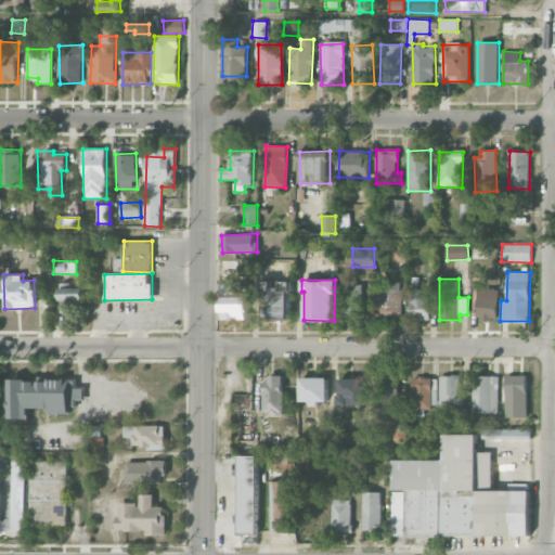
[(376,319),(401,319),(402,281),(376,280),(376,319)]
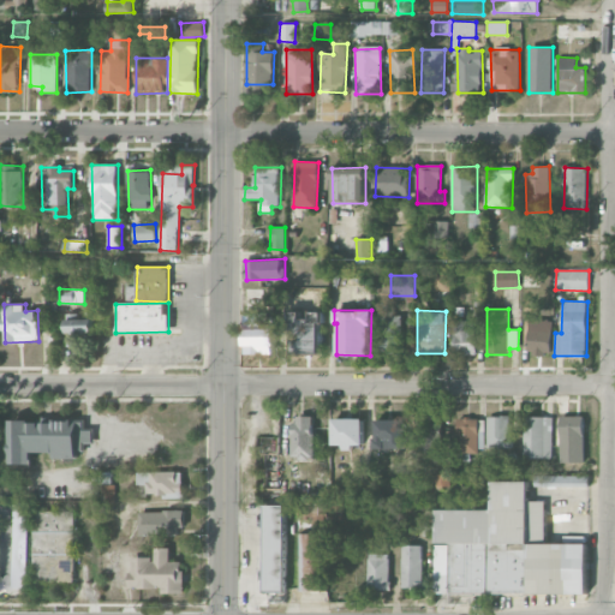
[(322,352),(322,312),(292,312),(291,352),(322,352)]
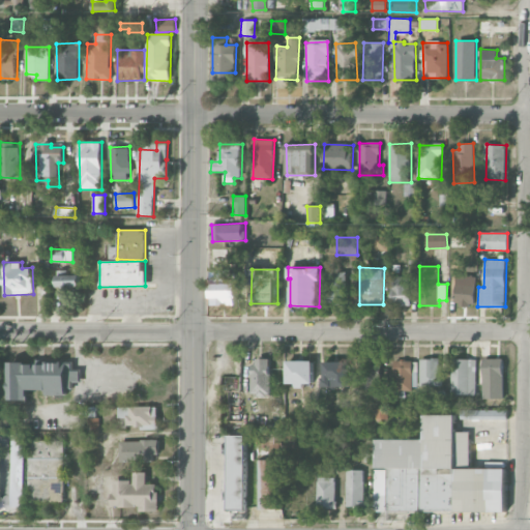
[(210,270),(211,305),(237,304),(236,270),(210,270)]
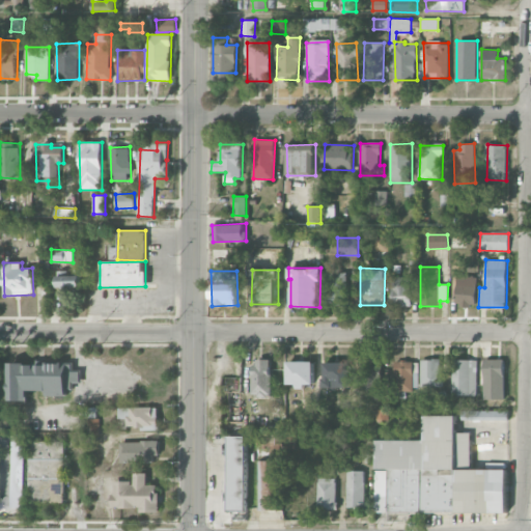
[(346,305),(347,272),(327,271),(326,304),(346,305)]
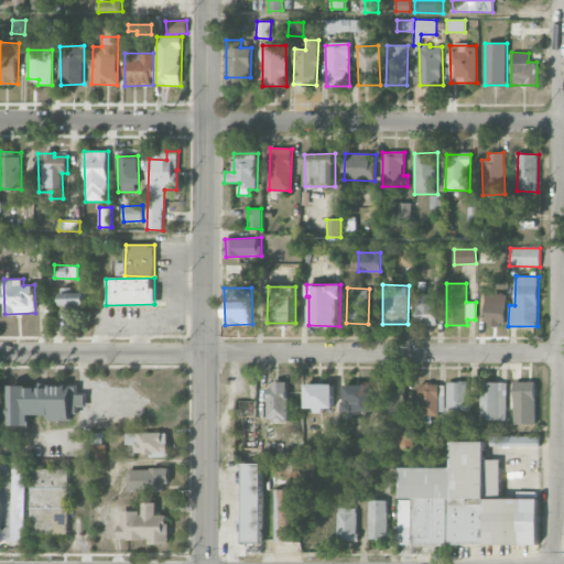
[(87,292),(62,293),(63,317),(75,317),(74,310),(87,310),(87,292)]
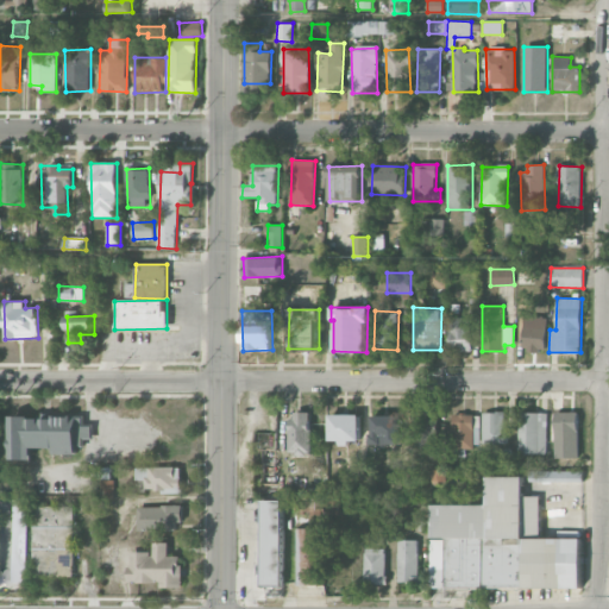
[(547,318),(525,316),(523,350),(546,351),(547,318)]
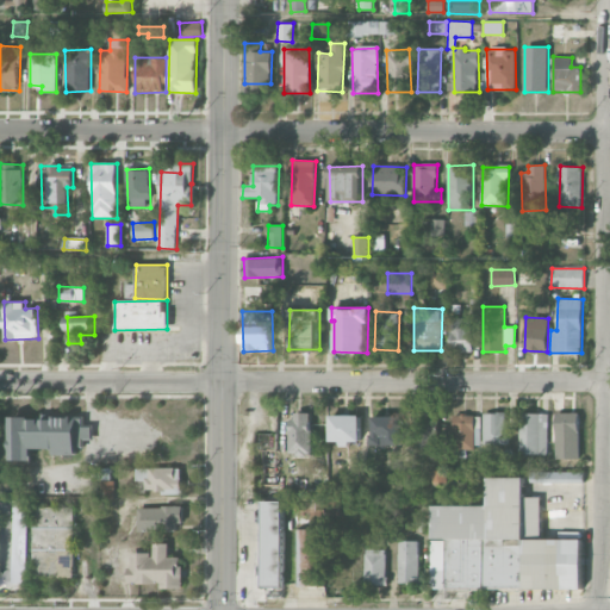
[(472,352),(473,321),(450,319),(449,350),(472,352)]
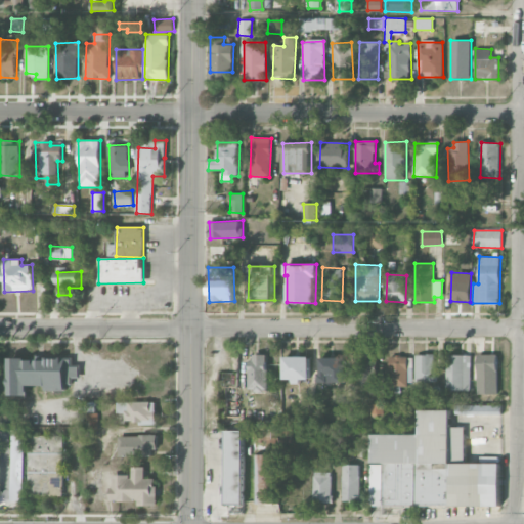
[(249,391),(268,392),(268,354),(249,354),(249,391)]
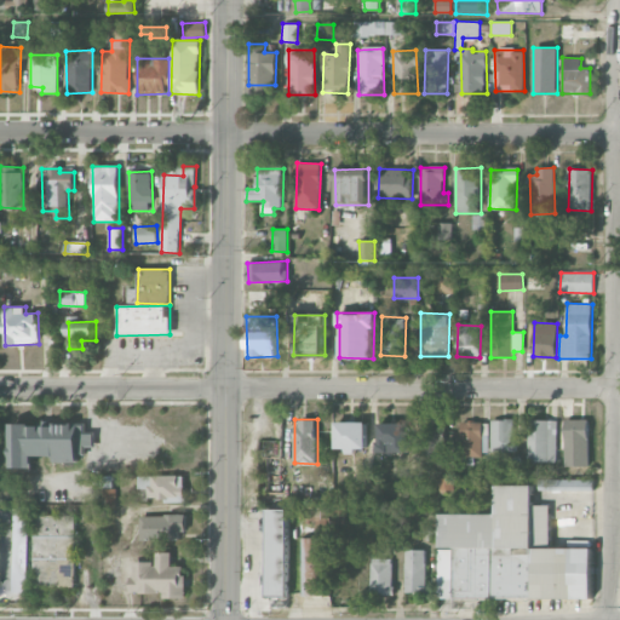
[(445,419),(422,419),(420,459),(443,459),(445,419)]
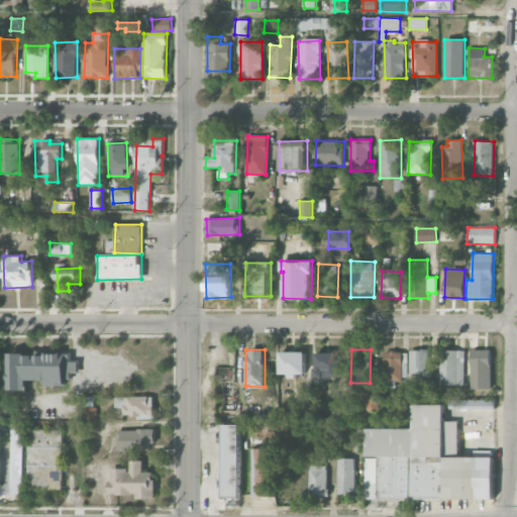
[(410,377),(430,376),(429,349),(409,349),(410,377)]
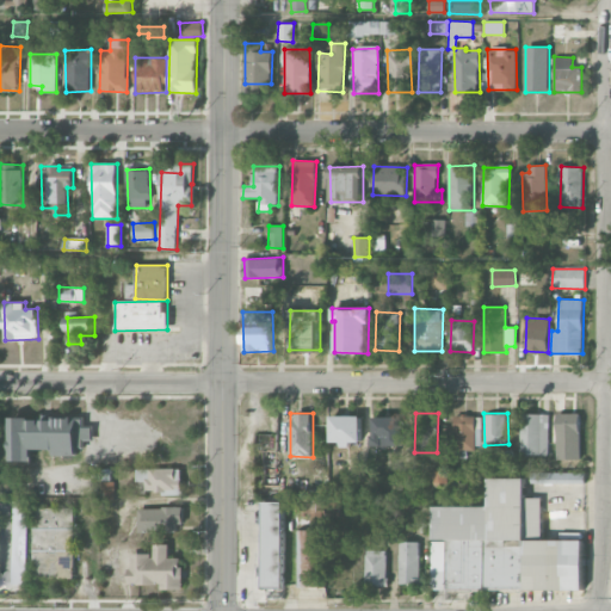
[(549,456),(550,414),(522,413),(520,455),(549,456)]
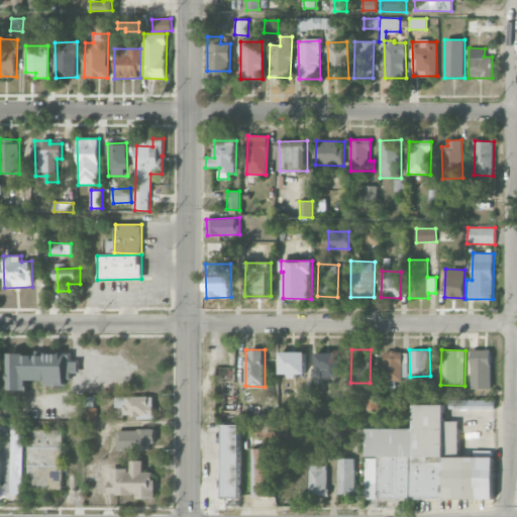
[(491,376),(490,349),(471,350),(472,377),(491,376)]
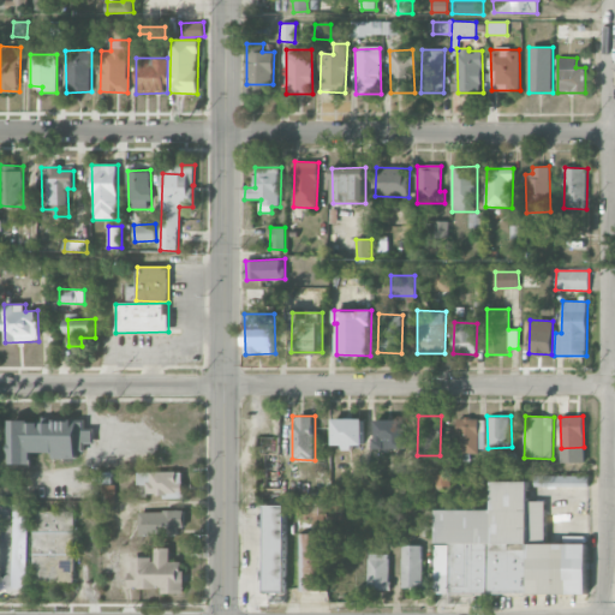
[(363,418),(332,419),(333,446),(363,445),(363,418)]
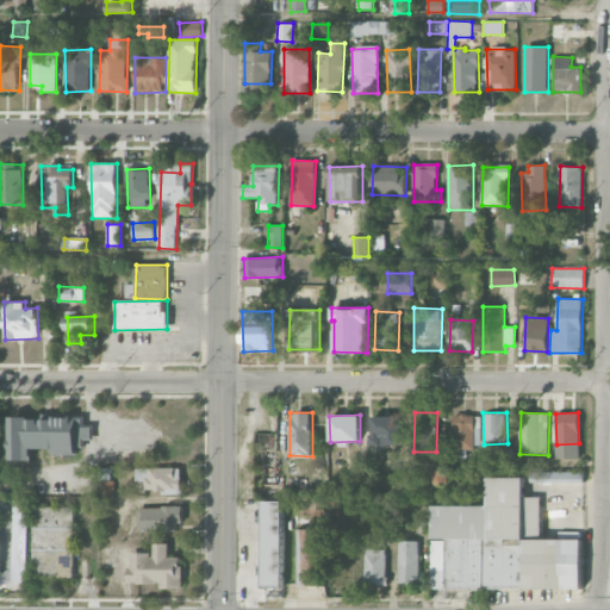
[(448,448),(475,448),(474,415),(453,416),(453,429),(447,429),(448,448)]
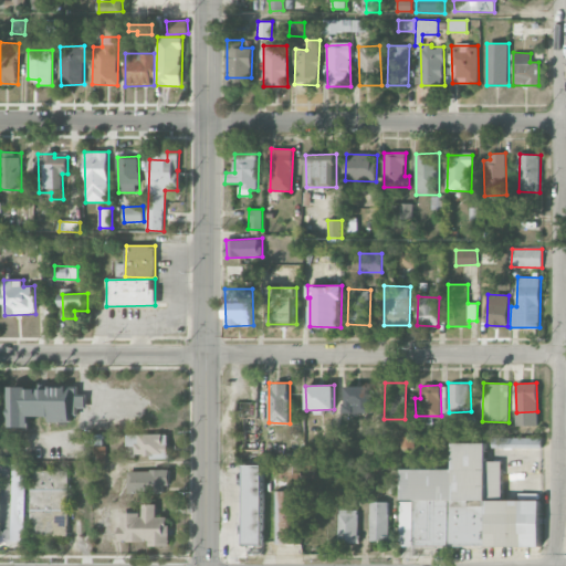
[(370,386),(345,386),(345,413),(370,413),(370,386)]
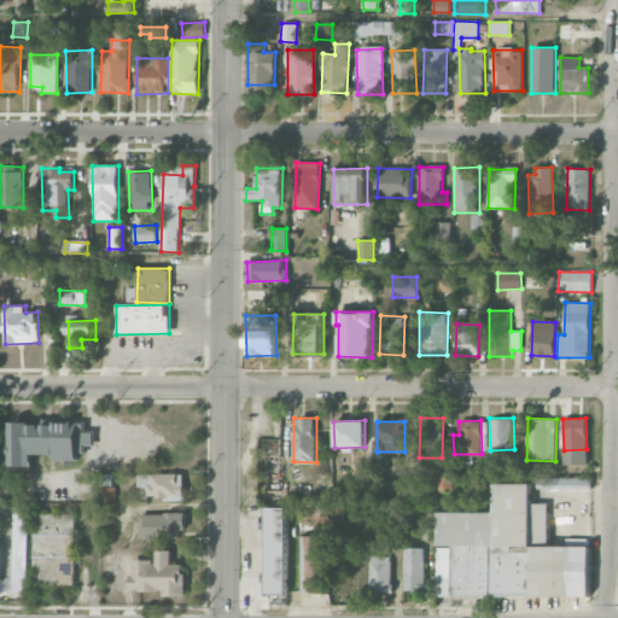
[(10,467),(33,467),(33,455),(52,455),(52,461),(79,461),(79,454),(87,454),(87,444),(95,444),(95,432),(86,432),(86,424),(10,424),(10,467)]
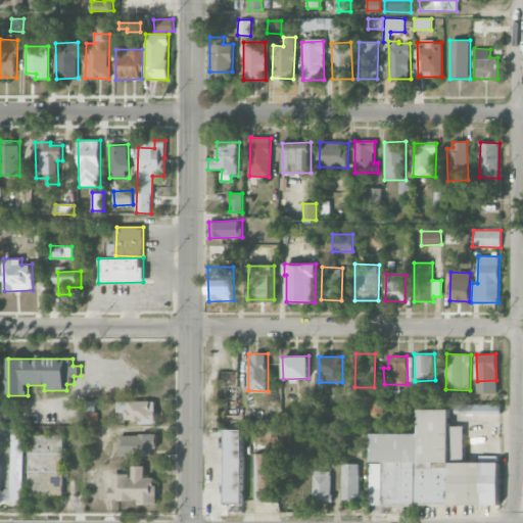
[(155,422),(155,401),(116,401),(116,413),(125,413),(125,422),(155,422)]
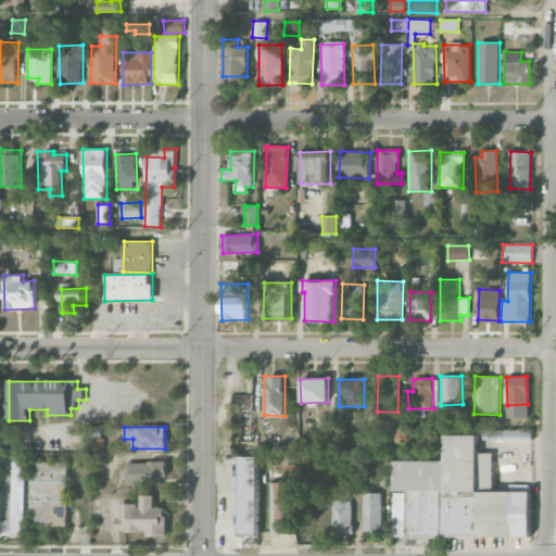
[(532,430),(483,429),(483,439),(532,440),(532,430)]
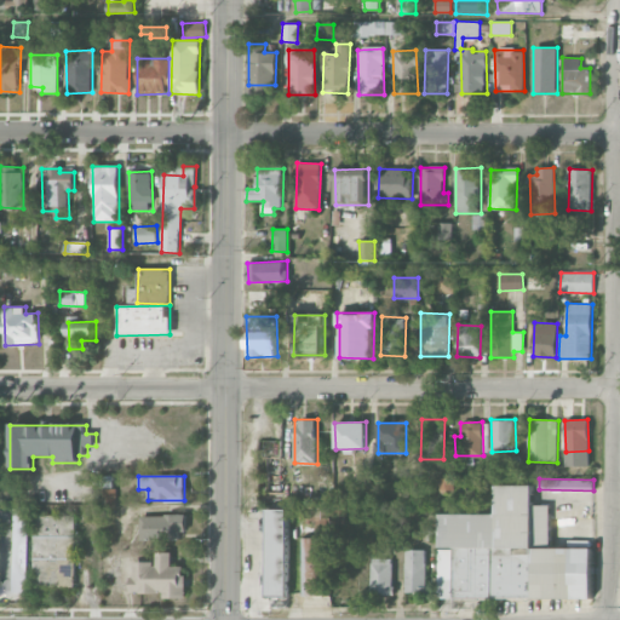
[(452,598),(592,598),(592,547),(550,547),(550,505),(533,505),(533,484),(495,484),(495,514),(438,514),(438,547),(453,547),(452,598)]
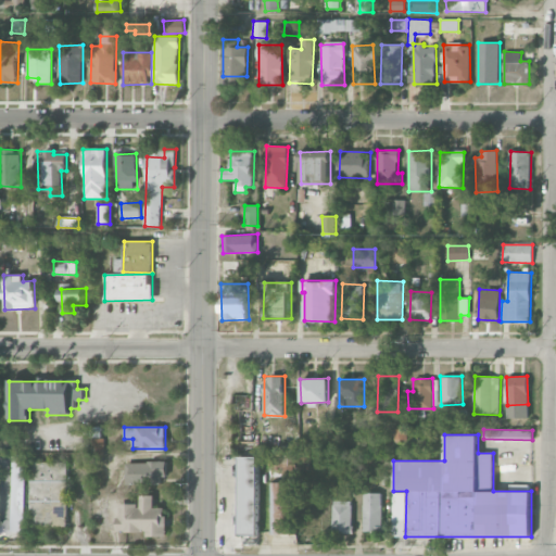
[(24,455),(12,455),(12,483),(23,483),(24,455)]
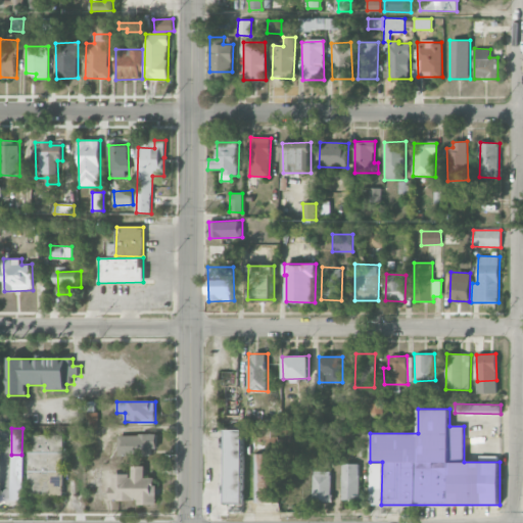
[(243,430),(226,429),(225,502),(242,503),(243,430)]
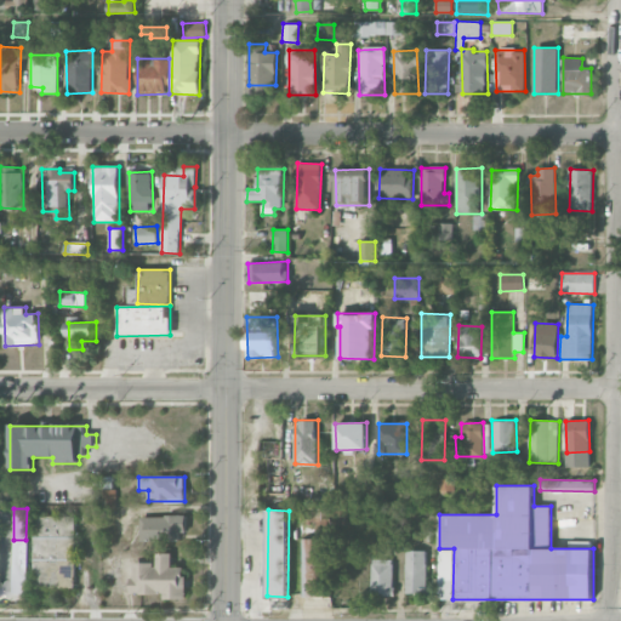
[(74,516),(30,517),(32,588),(75,588),(74,516)]
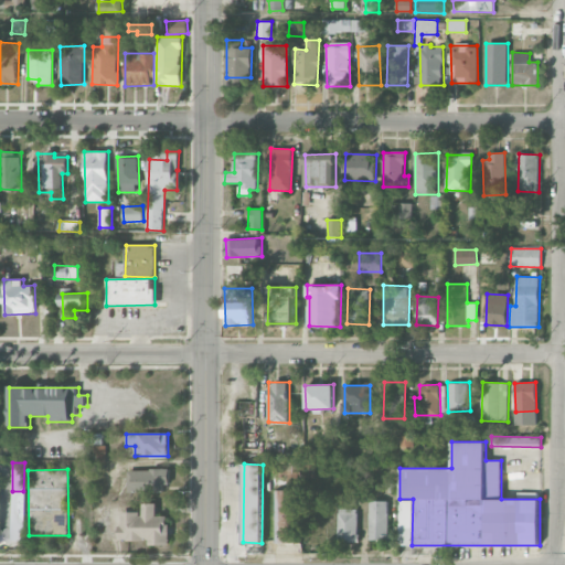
[(168,492),(168,470),(128,469),(127,492),(168,492)]
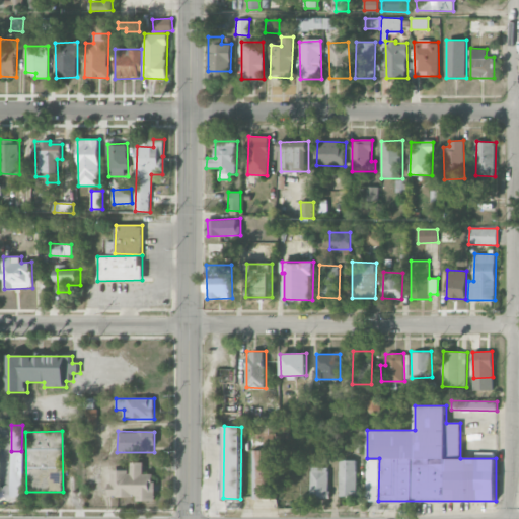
[(250,499),(275,500),(276,451),(252,450),(250,499)]
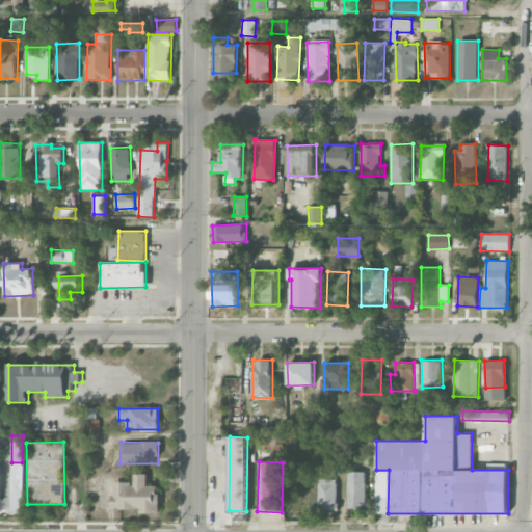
[(364,472),(345,472),(346,510),(365,509),(364,472)]
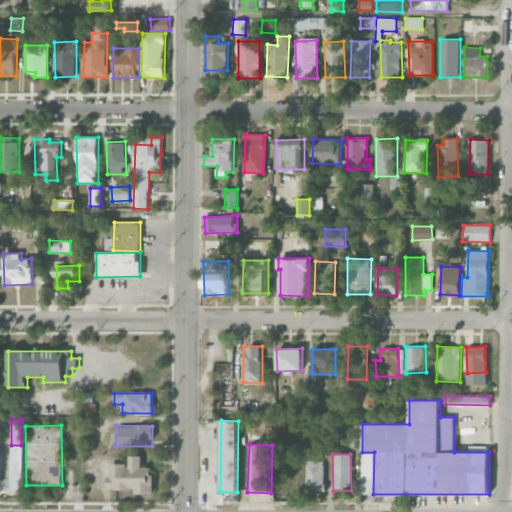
[(153,494),(153,468),(142,467),(142,456),(128,456),(128,464),(108,464),(108,489),(135,490),(135,494),(153,494)]
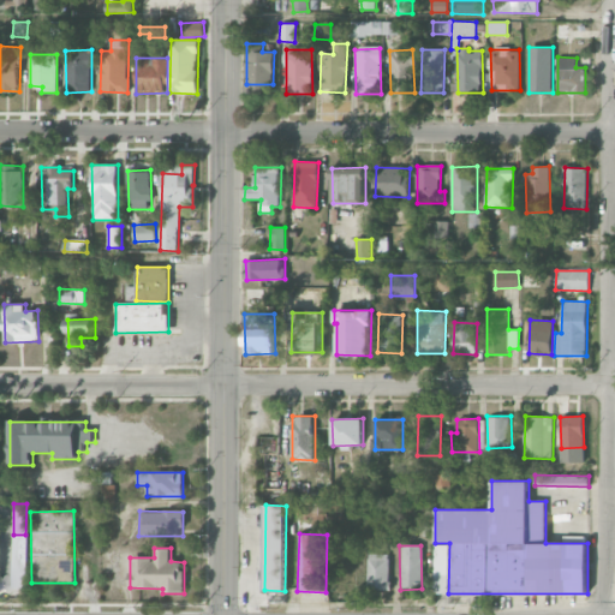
[(365,589),(388,590),(388,554),(366,554),(365,589)]
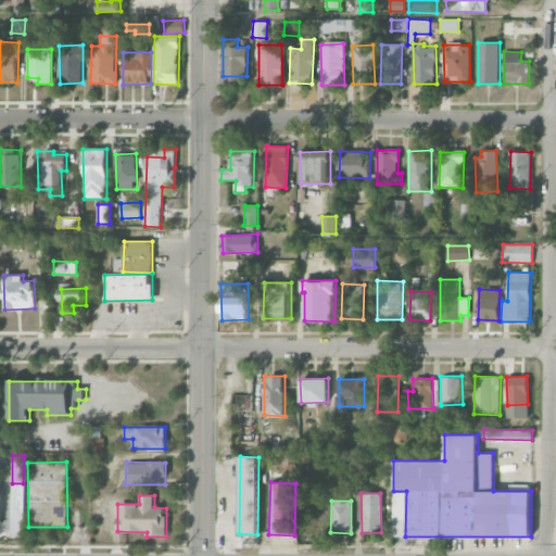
[(23,518),(12,518),(12,531),(22,532),(23,518)]
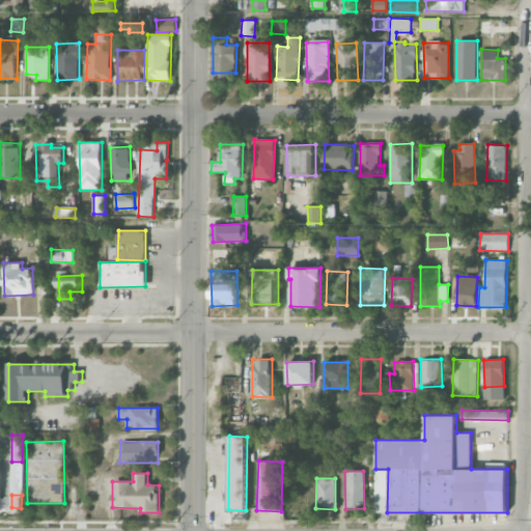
[(376,512),(385,512),(385,501),(375,501),(376,512)]
